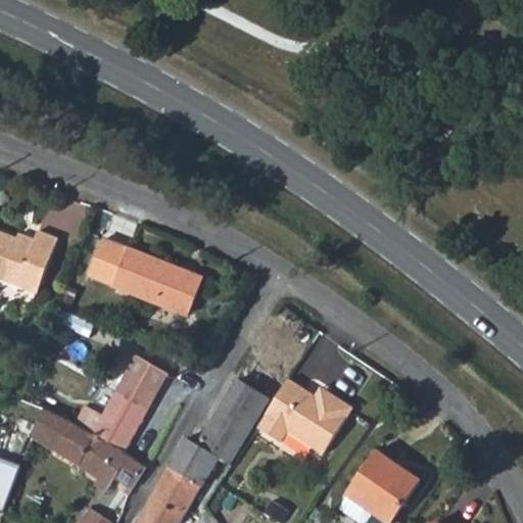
[(56,236),(35,229),(32,237),(30,243),(13,236),(0,231),(0,276),(37,290),(56,236)]
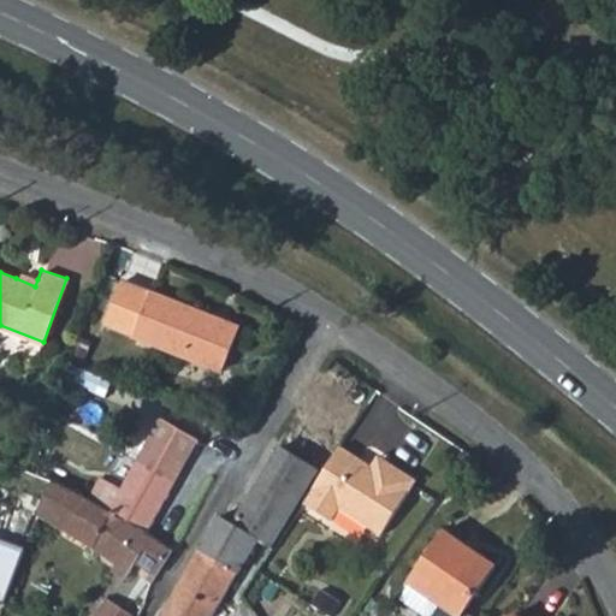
[(37,279),(18,272),(16,278),(35,286),(37,279)]
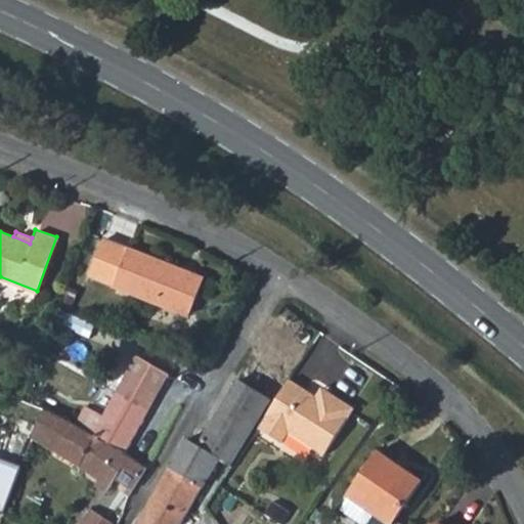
[(200,279),(101,243),(88,277),(118,290),(186,315),(200,279)]
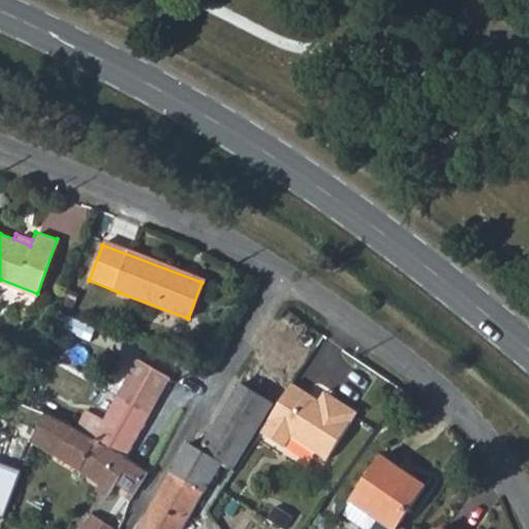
[(84,296),(115,306),(119,292),(89,280),(84,296)]
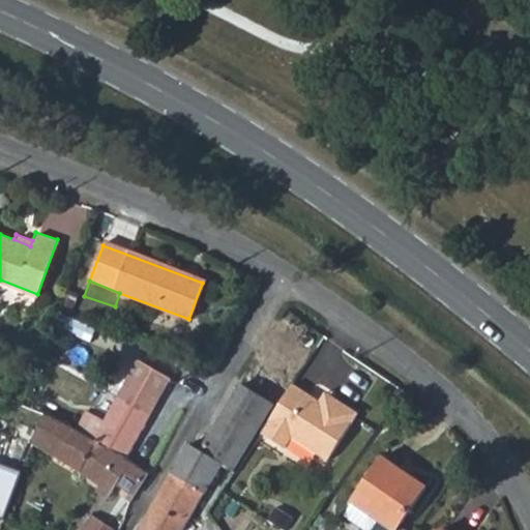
[(83,345),(88,330),(55,318),(50,333),(83,345)]
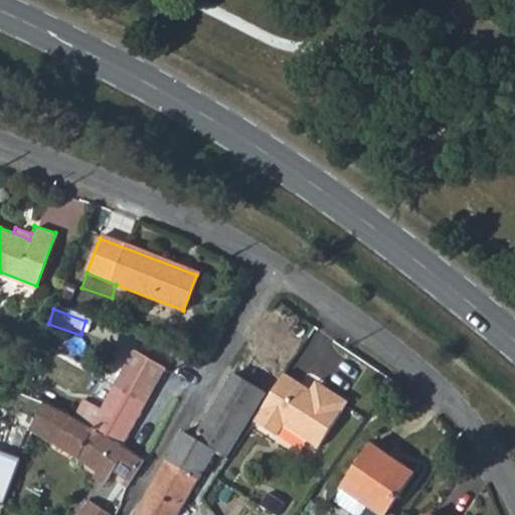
[(82,399),(72,417),(119,445),(161,368),(132,350),(100,408),(82,399)]
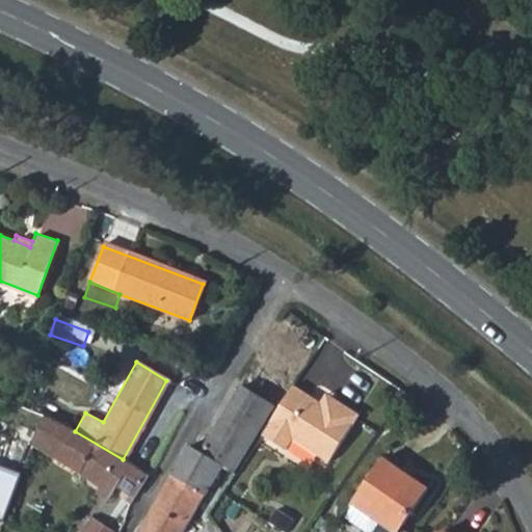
[(318,402),(291,384),(259,434),(283,450),(290,439),(325,461),(356,414),(333,399),(329,403),(321,397),(318,402)]
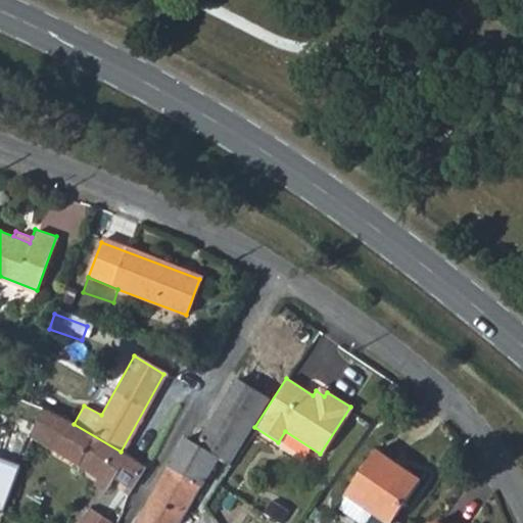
[(237,382),(195,446),(215,457),(227,463),(268,399),(237,382)]
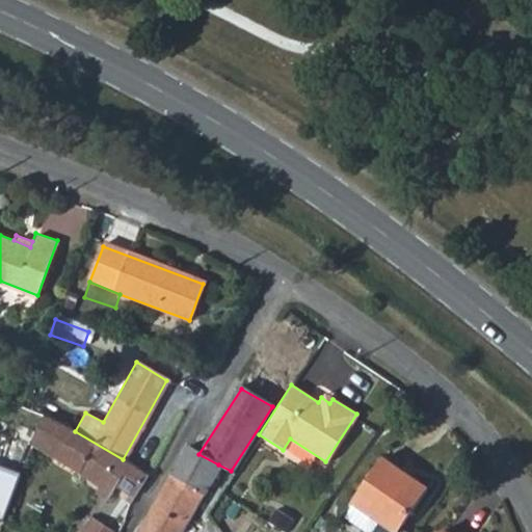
[(329,403),(333,399),(324,393),(321,397),(329,403)]
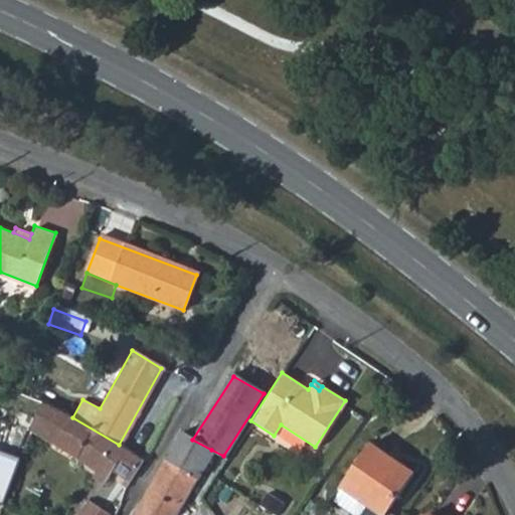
[(110,468),(127,479),(140,459),(119,445),(72,417),(41,403),(33,425),(51,435),(48,441),(94,469),(90,475),(100,483),(110,468)]
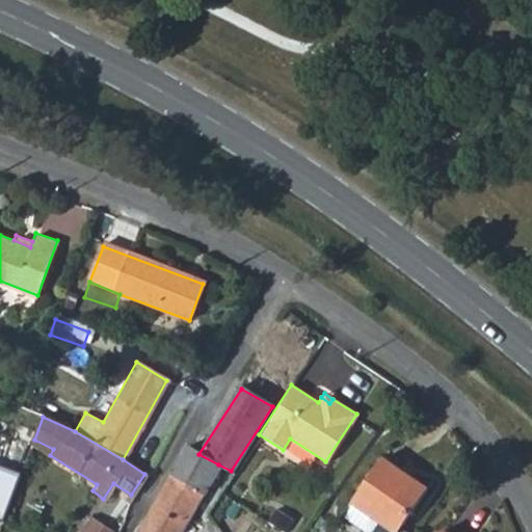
[(53,449),(34,440),(31,447),(50,455),(53,449)]
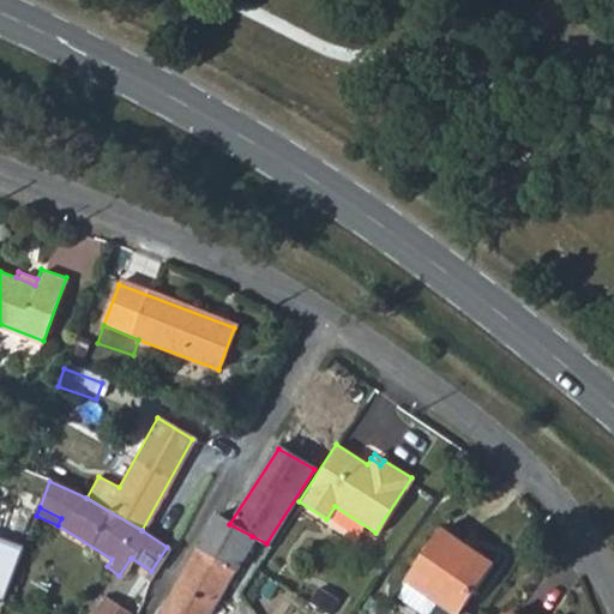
[(252,536),(229,524),(224,522),(214,516),(194,548),(233,571),(252,536)]
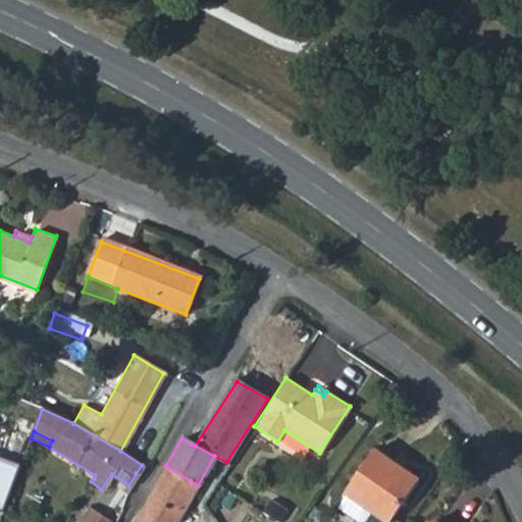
[(336,507),(358,521),(363,521),(370,512),(384,521),(387,521),(418,480),(374,449),(343,493),(345,494),(336,507)]
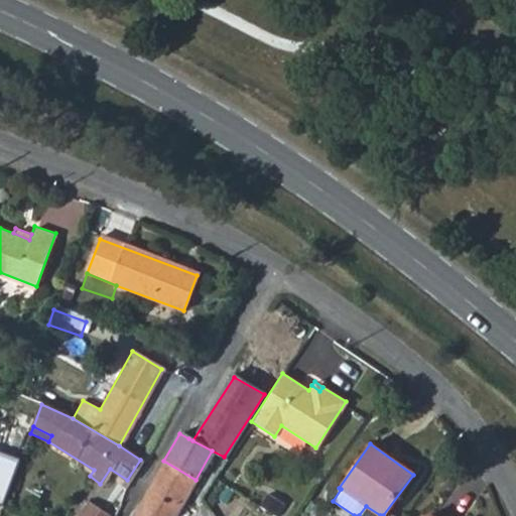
[(174,515),(196,480),(163,461),(152,479),(131,515),(174,515)]
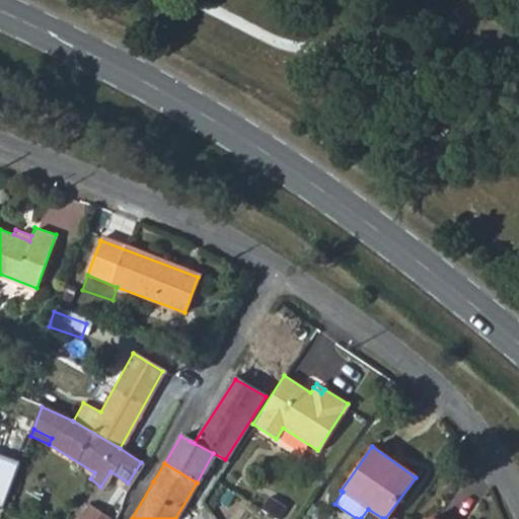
[(86,505),(107,518),(108,518),(116,509),(93,496),(86,505)]
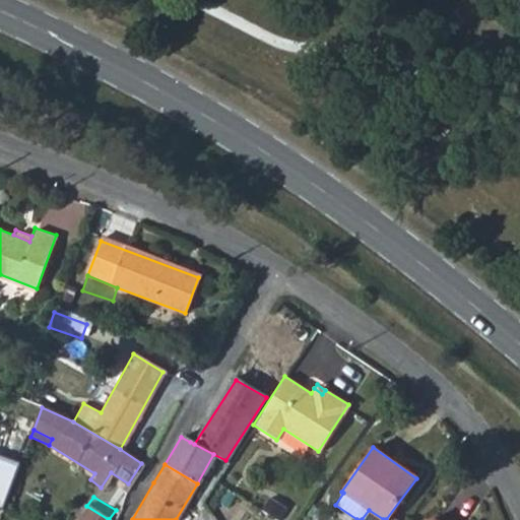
[(108,519),(86,506),(77,519),(108,519)]
